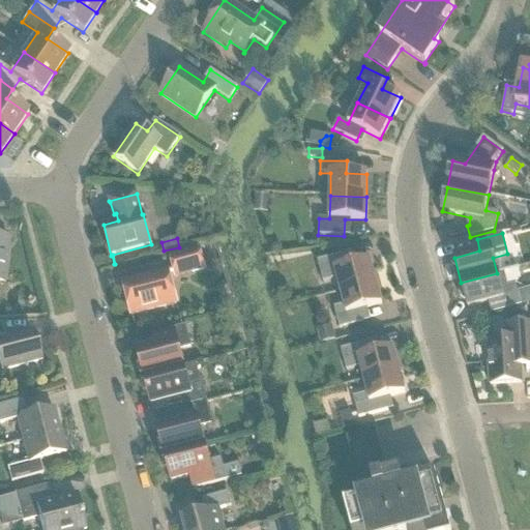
[(204,269),(199,249),(170,257),(174,271),(189,267),(192,273),(204,269)]
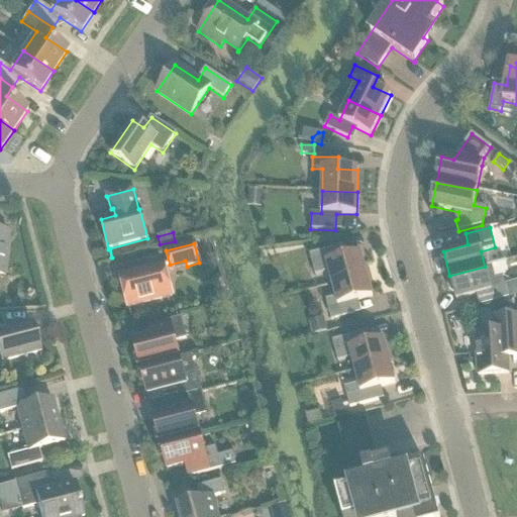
[(332,285),(367,276),(360,254),(341,260),(338,247),(309,254),(315,276),(328,272),(332,285)]
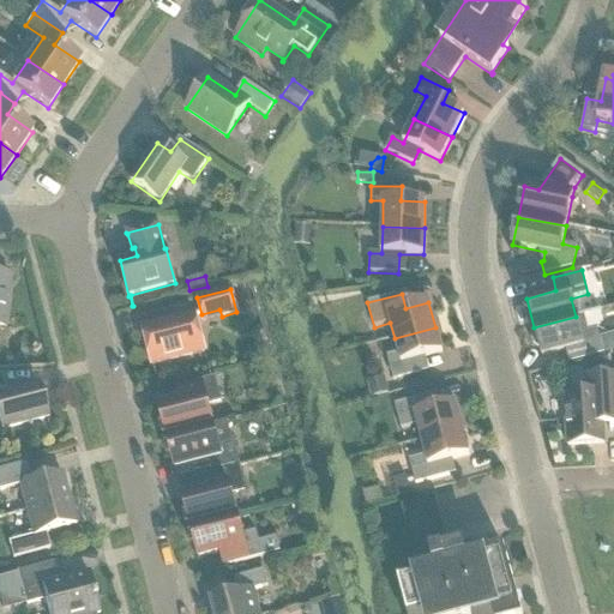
[(155,377),(157,377),(154,365),(204,351),(194,315),(143,329),(155,377)]
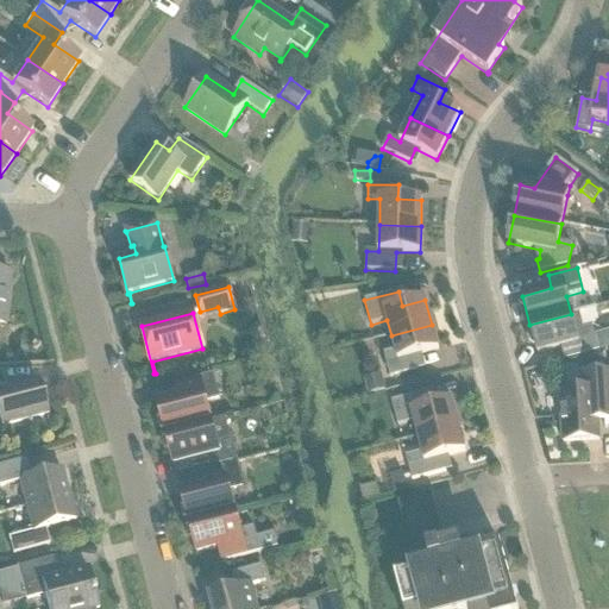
[(571,314),(529,325),(538,353),(566,346),(570,359),(583,356),(598,351),(592,327),(576,332),(571,314)]
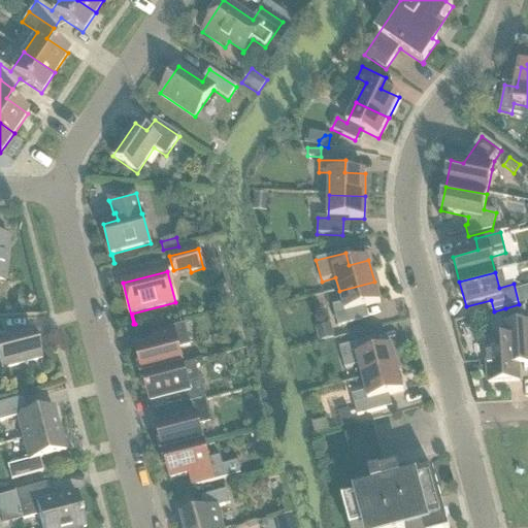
[(374,282),(339,291),(342,304),(332,306),(338,328),(363,321),(360,309),(380,303),(374,282)]
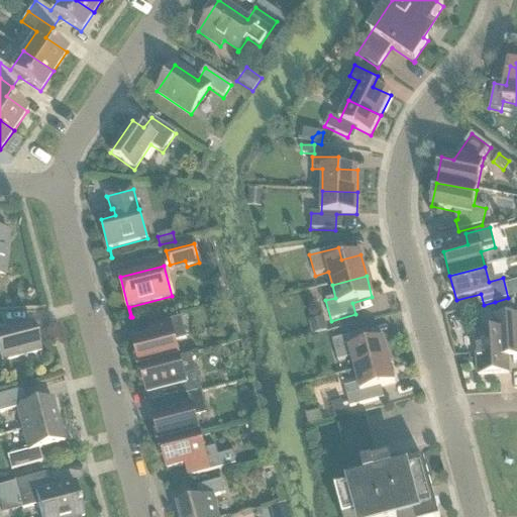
[(508,298),(495,302),(498,313),(513,309),(511,298),(508,298)]
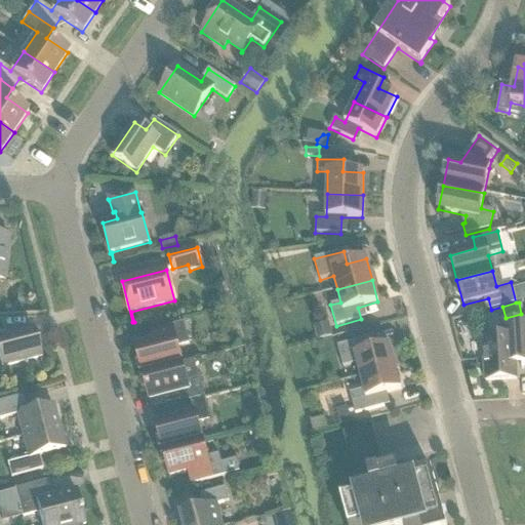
[(5,336),(1,321),(0,320),(0,362),(1,368),(40,358),(33,329),(5,336)]
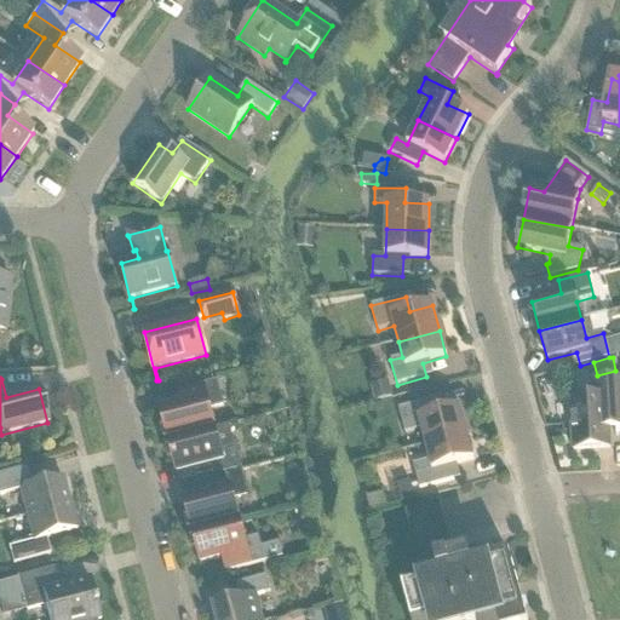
[(574,452),(610,449),(608,415),(619,414),(619,380),(591,383),(592,400),(570,401),(574,452)]
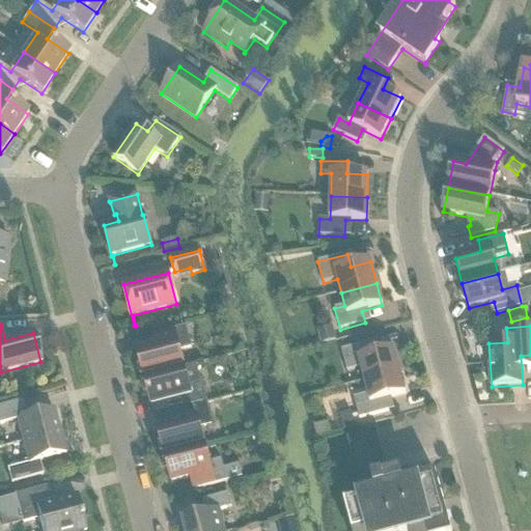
[(144,380),(185,368),(179,352),(192,348),(186,327),(152,335),(152,336),(157,335),(159,346),(137,353),(144,380)]
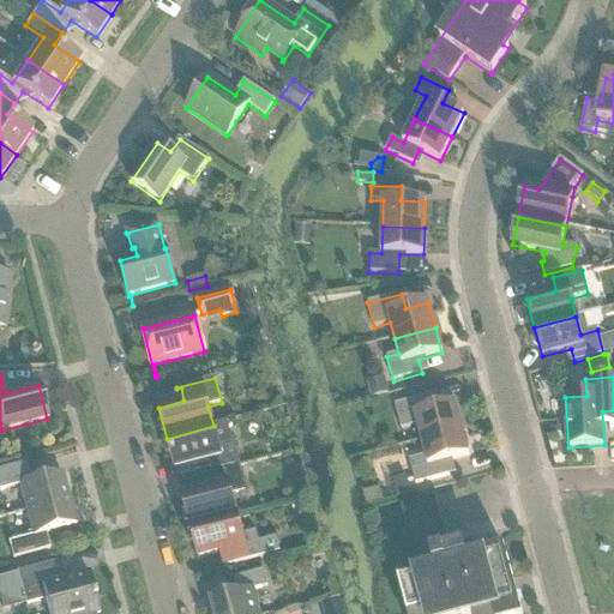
[(385,378),(367,383),(371,398),(389,393),(385,378)]
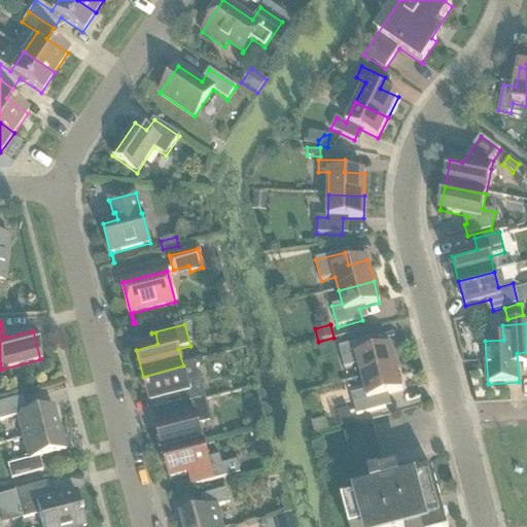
[(361,378),(396,370),(390,347),(371,352),(367,340),(339,348),(344,369),(358,364),(361,378)]
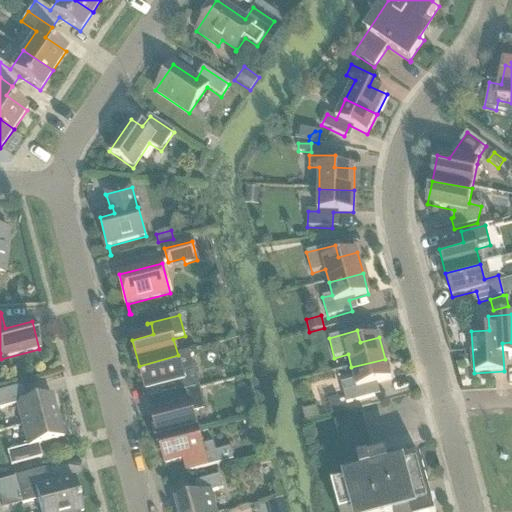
[(189,352),(178,355),(139,366),(146,392),(167,386),(170,397),(199,390),(189,352)]
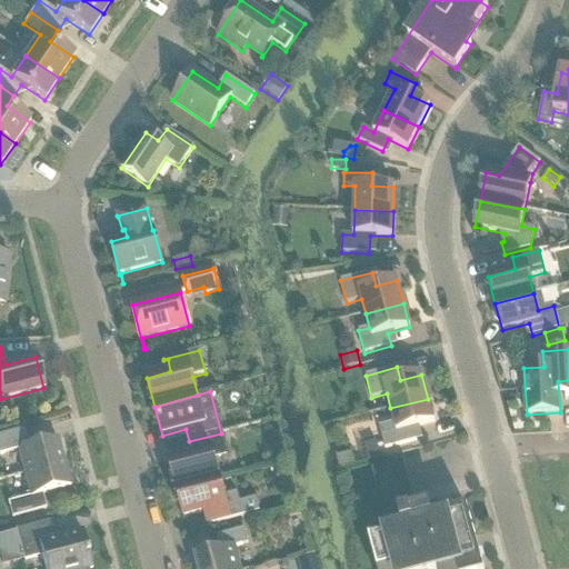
[(428,399),(390,408),(395,422),(379,427),(385,449),(416,441),(412,428),(435,422),(428,399)]
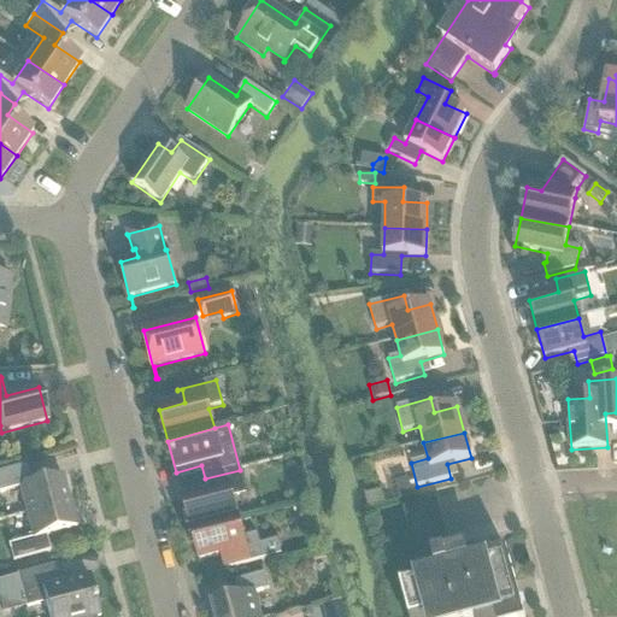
[(248,465),(266,460),(262,445),(244,450),(248,465)]
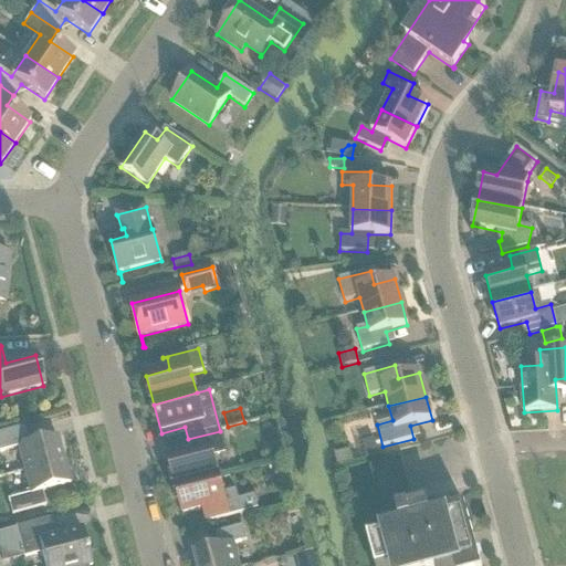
[(176,486),(218,475),(213,457),(227,453),(220,431),(188,439),(191,451),(168,458),(176,486)]
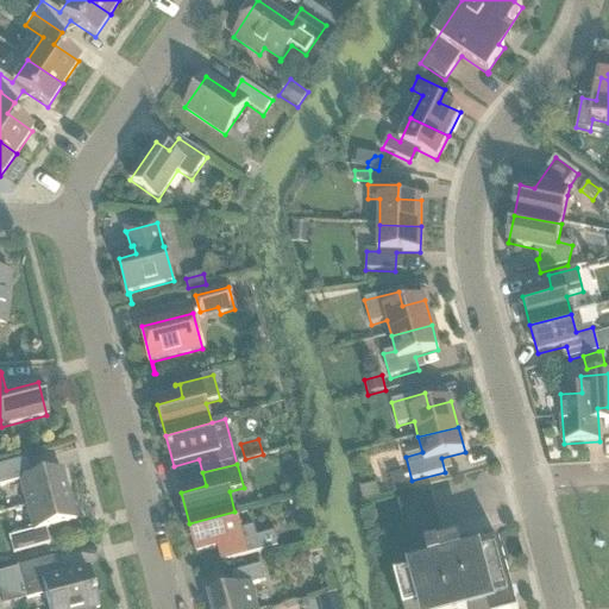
[(25,507),(68,495),(62,470),(18,481),(25,507)]
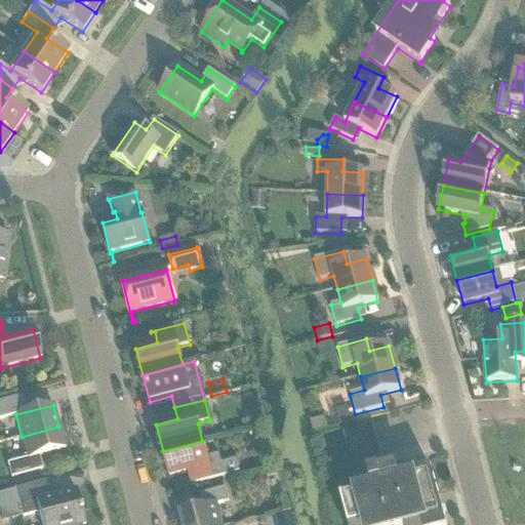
[(340,426),(351,423),(347,406),(336,409),(340,426)]
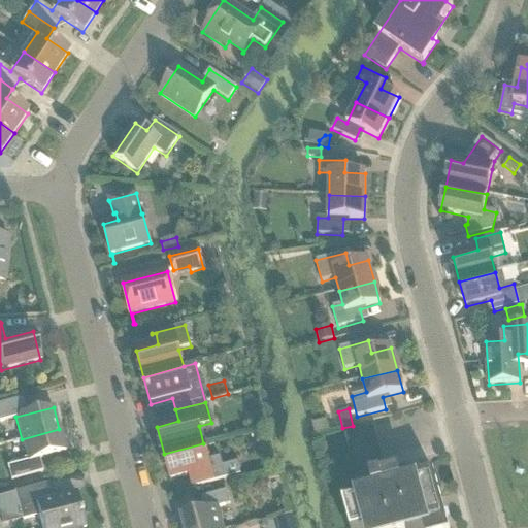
[(310,424),(315,435),(329,431),(326,419),(310,424)]
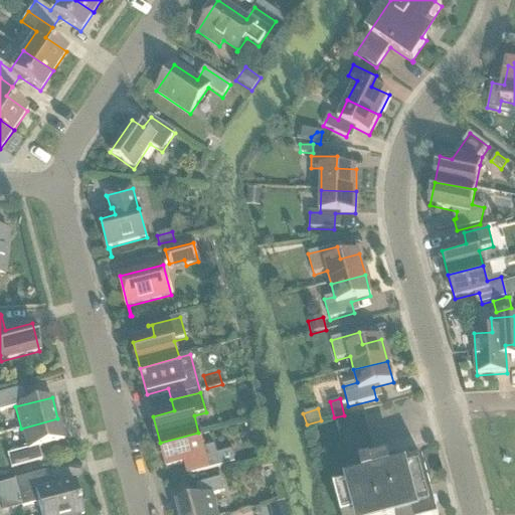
[(370,464),(369,460),(375,458),(364,417),(336,424),(348,471),(361,468),(364,482),(334,490),(340,514),(437,514),(422,461),(396,468),(393,458),(370,464)]
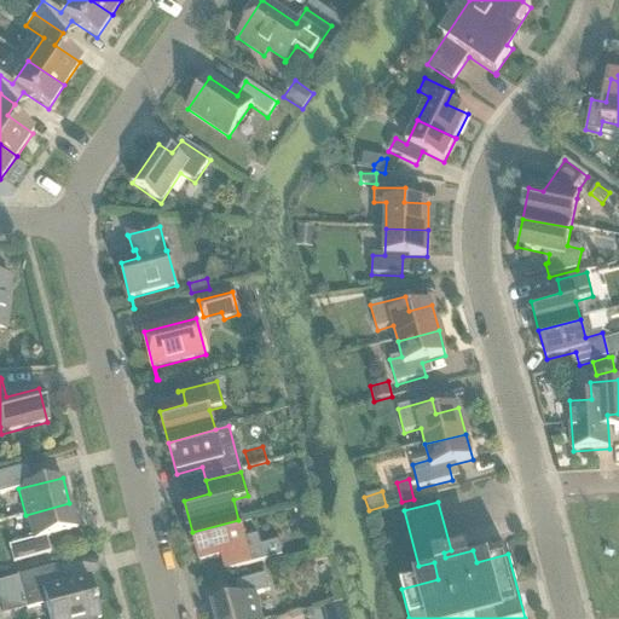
[(69,503),(25,515),(33,541),(9,547),(12,563),(50,553),(45,538),(76,530),(69,503)]
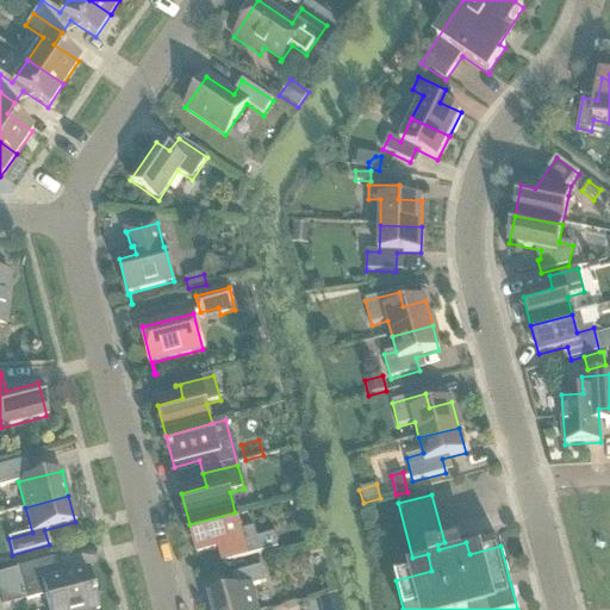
[(235,512),(190,524),(198,555),(223,549),(226,561),(222,562),(222,564),(278,549),(274,535),(257,540),(254,529),(241,533),(235,512)]
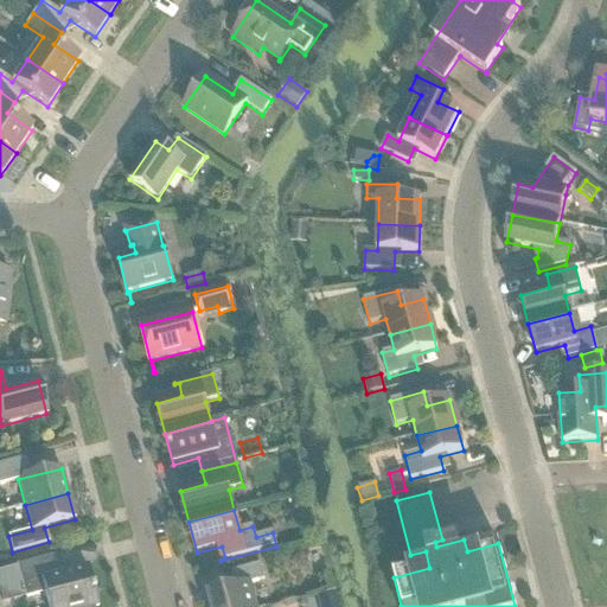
[(57,575),(52,556),(18,566),(26,599),(45,594),(48,606),(97,606),(88,567),(57,575)]
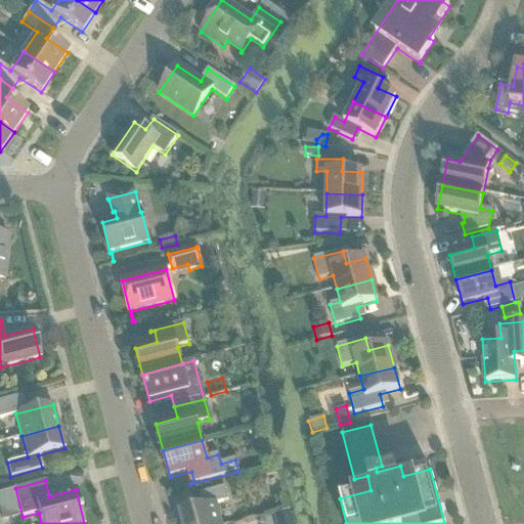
[(181,523),(221,523),(217,505),(228,500),(225,487),(201,494),(204,507),(179,514),(181,523)]
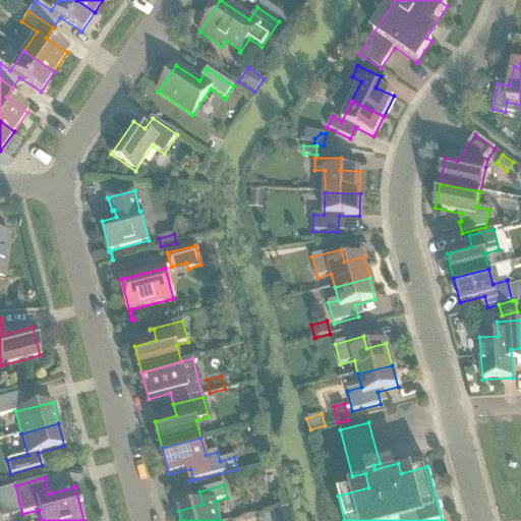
[(277,520),(292,520),(289,507),(275,511),(277,520)]
